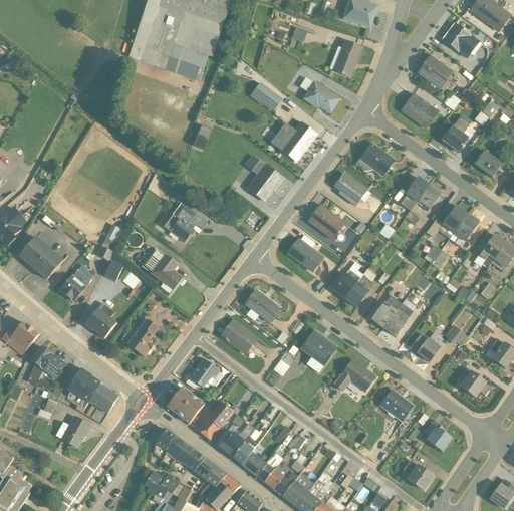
[(156,0),(138,50),(136,58),(203,81),(211,58),(216,60),(237,0),(156,0)]
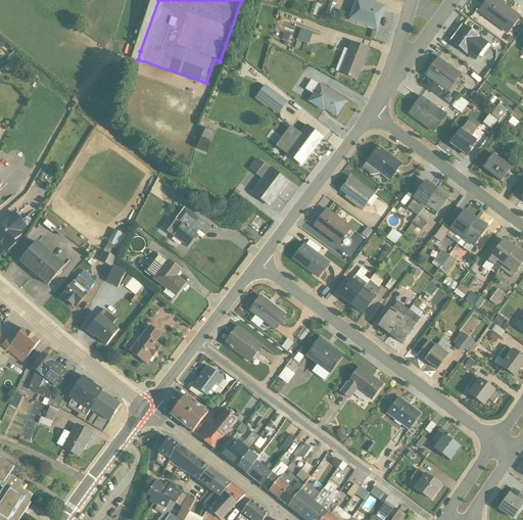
[(320,3),(313,0),(308,11),(316,13),(320,3)]
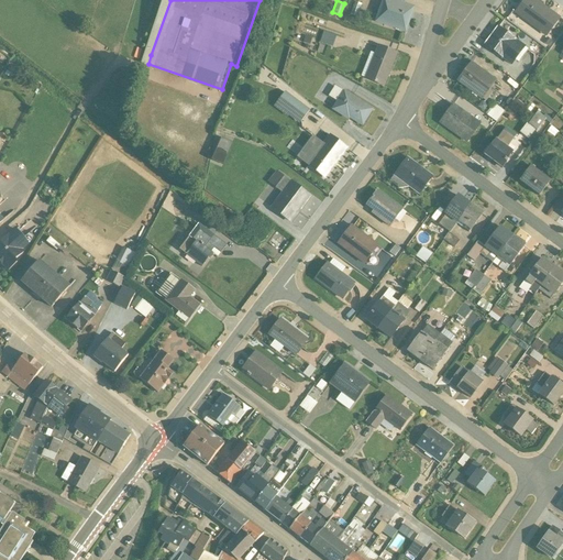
[(362,2),(356,0),(354,0),(350,12),(357,14),(362,2)]
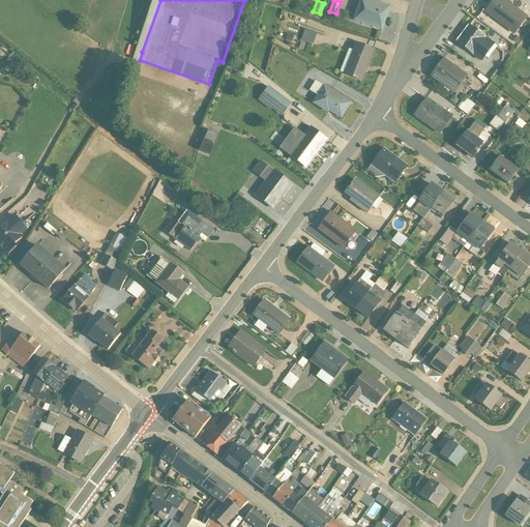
[(358,0),(352,19),(381,30),(390,4),(378,0),(358,0)]
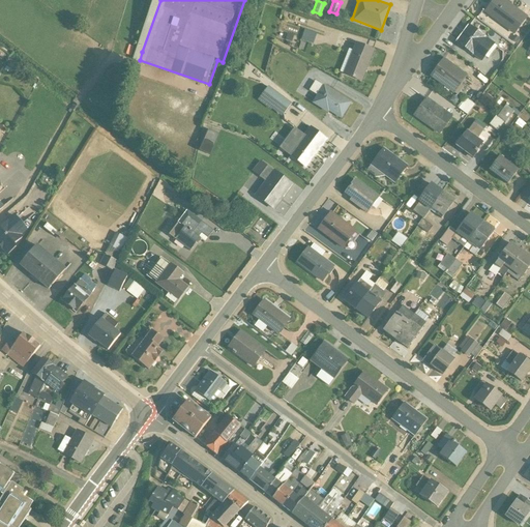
[(526,15),(505,0),(492,0),(484,10),(513,31),(526,15)]
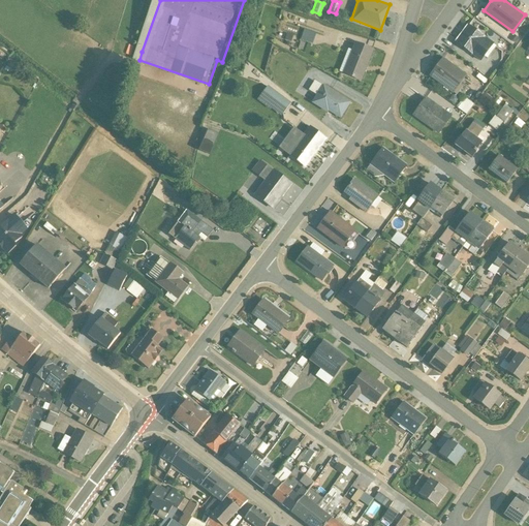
[(494,42),(467,23),(454,40),(480,60),(494,42)]
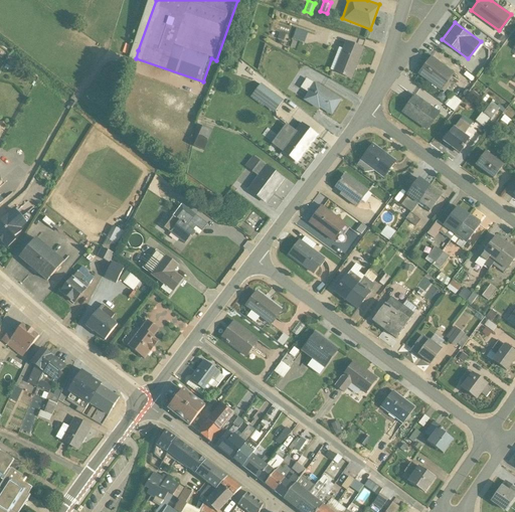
[(292,36),(304,40),(308,31),(296,26),(296,27),(292,36)]
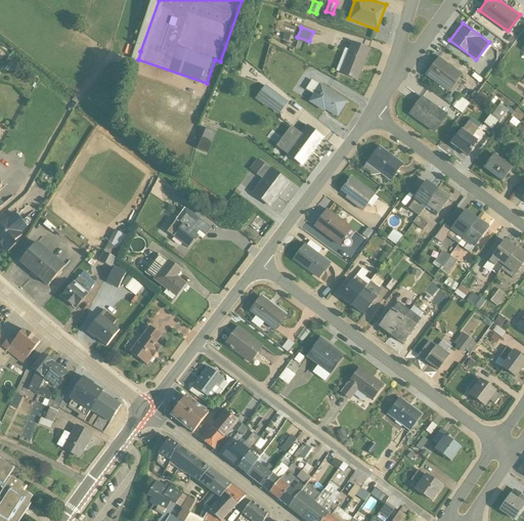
[(290,33),(284,31),(281,37),(288,39),(290,33)]
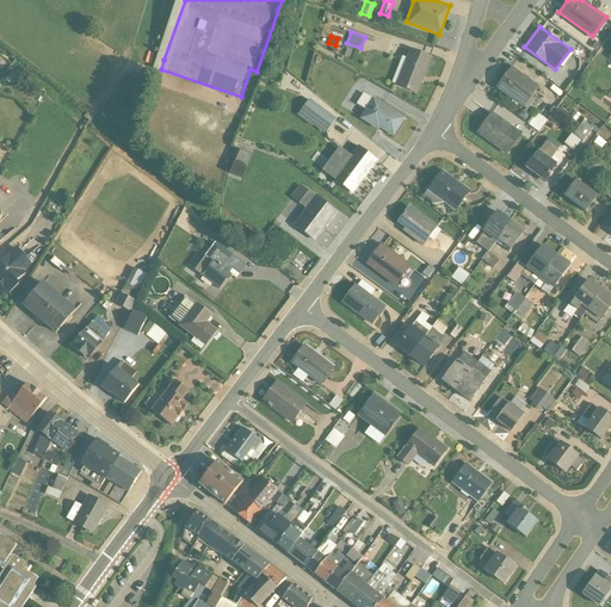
[(396,84),(415,91),(430,56),(411,48),(396,84)]
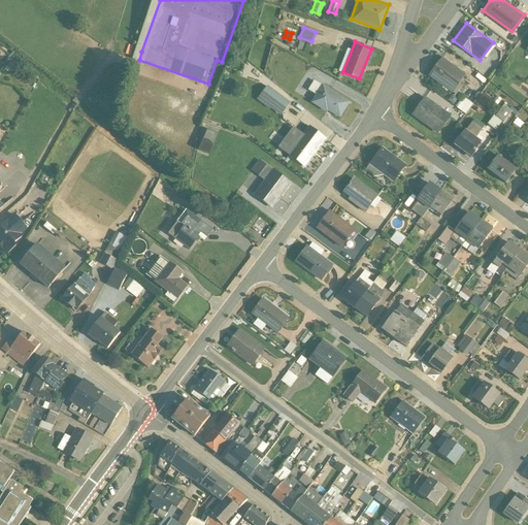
[(441,56),(427,74),(452,93),(453,92),(455,93),(462,85),(459,83),(465,73),(441,56)]
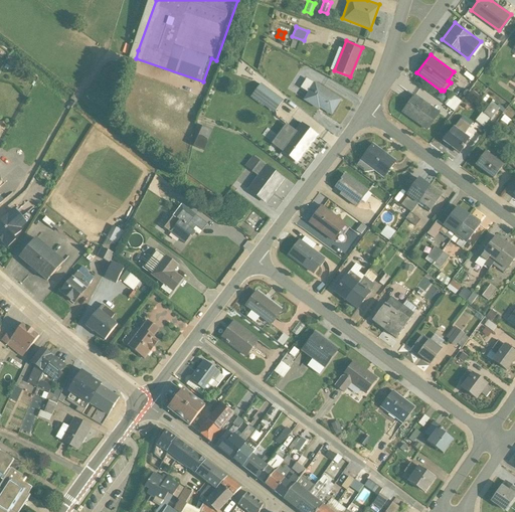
[(306,76),(300,86),(308,91),(303,99),(318,108),(319,107),(331,114),(342,98),(314,80),(313,81),(306,76)]
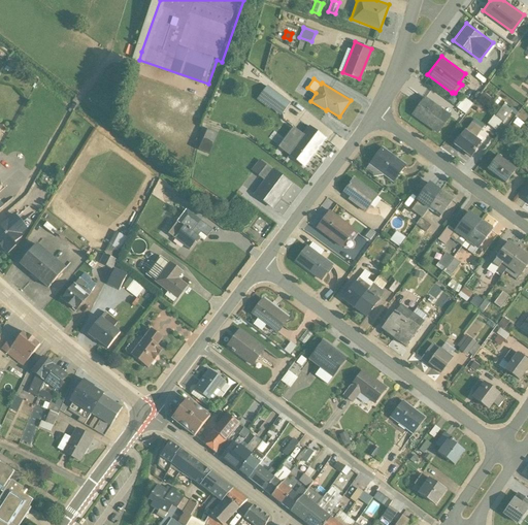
[(267,84),(257,99),(269,108),(270,107),(281,115),(290,101),(267,84)]
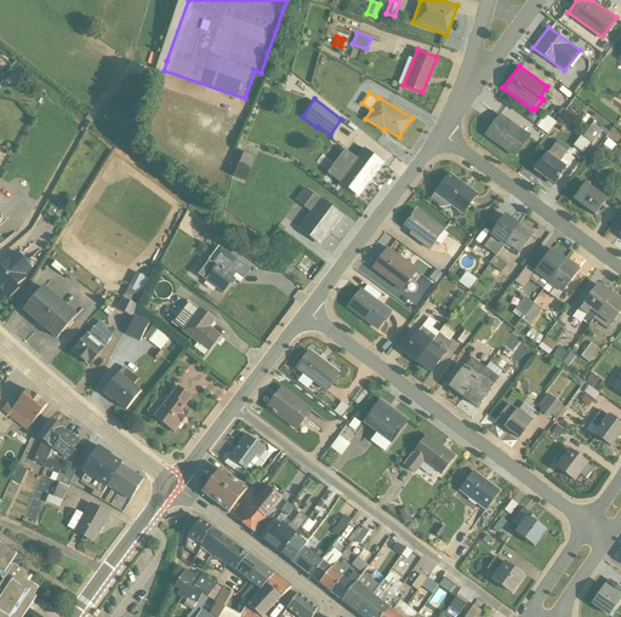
[(499,113),(486,131),(485,131),(483,135),(499,146),(500,143),(514,154),(529,135),(499,113)]
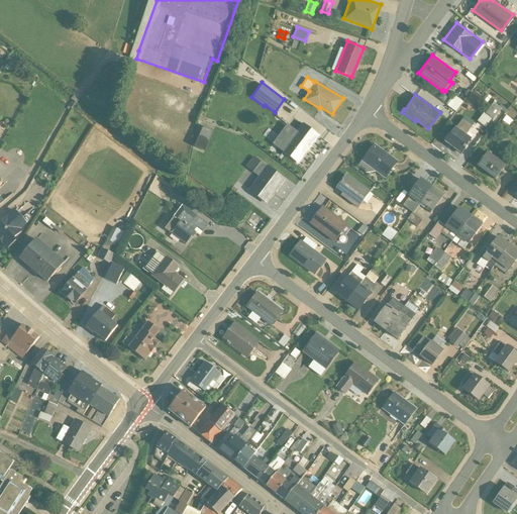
[(462,100),(454,94),(446,104),(455,110),(462,100)]
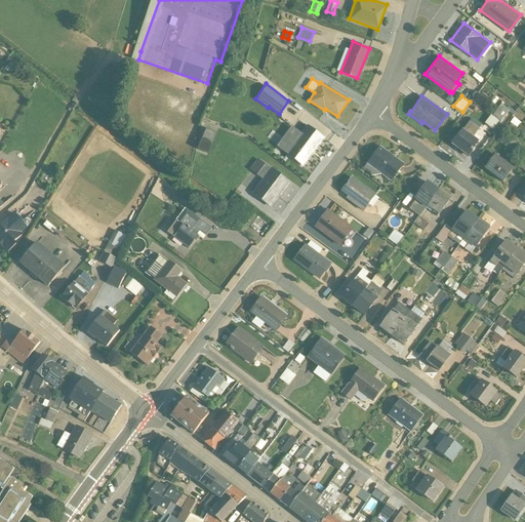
[(490,113),(484,121),(492,127),(498,119),(500,120),(509,109),(500,102),(491,114),(490,113)]
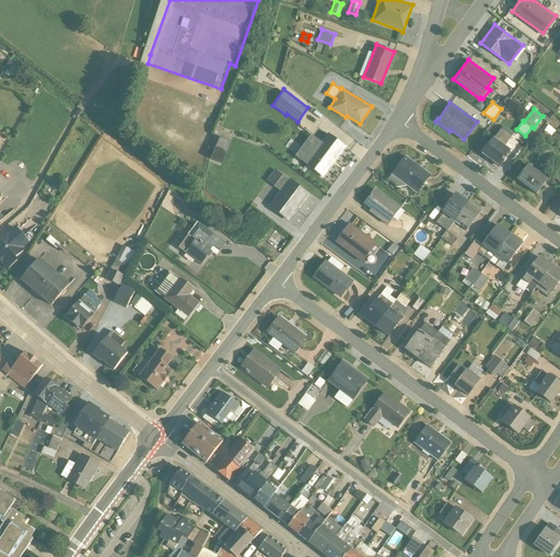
[(513,131),(503,125),(501,127),(500,127),(493,137),(492,136),(480,152),(498,165),(510,149),(504,144),(511,136),(510,135),(513,131)]
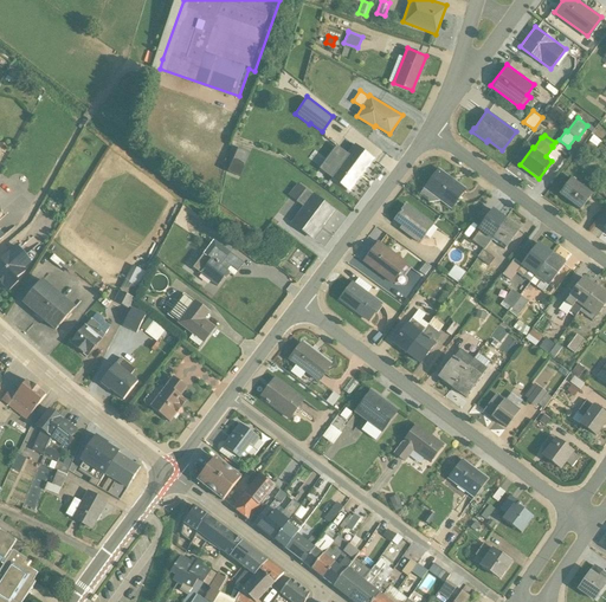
[(243,170),(250,146),(236,142),(230,167),(243,170)]
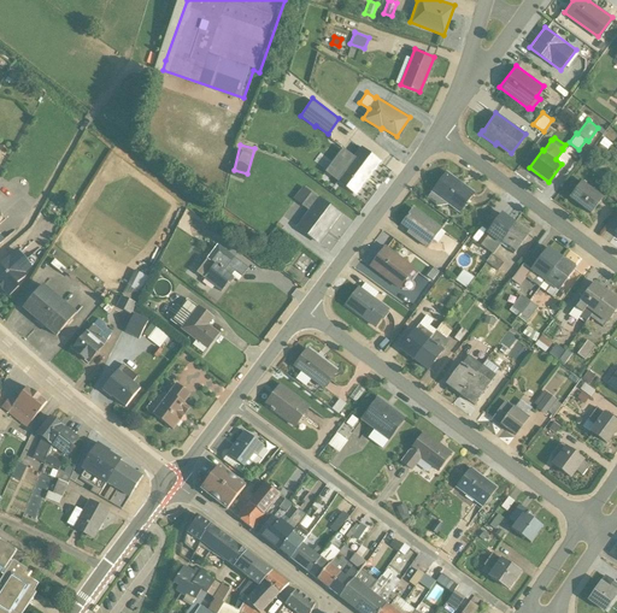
[(342,147),(324,170),(356,194),(381,160),(381,159),(360,145),(353,154),(342,147)]
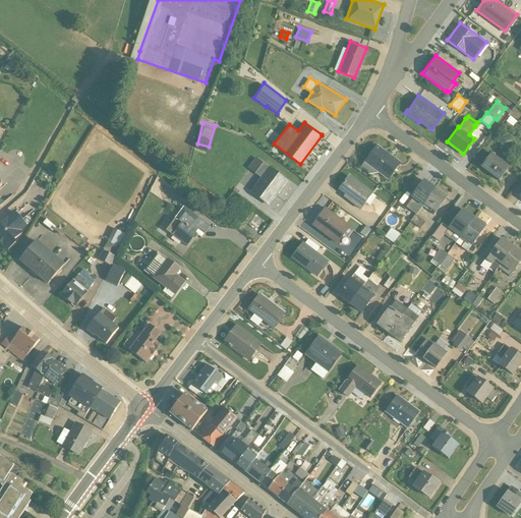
[(365,161),(361,167),(367,171),(367,173),(368,173),(380,172),(388,177),(399,161),(377,145),(364,161),(365,161)]
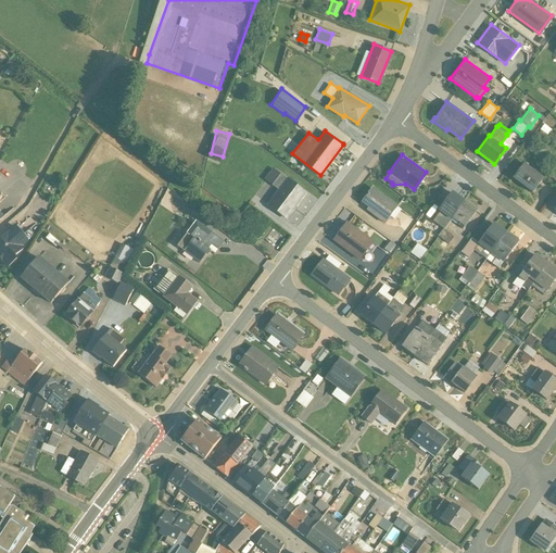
[(543,176),(523,162),(512,177),(532,192),(543,176)]
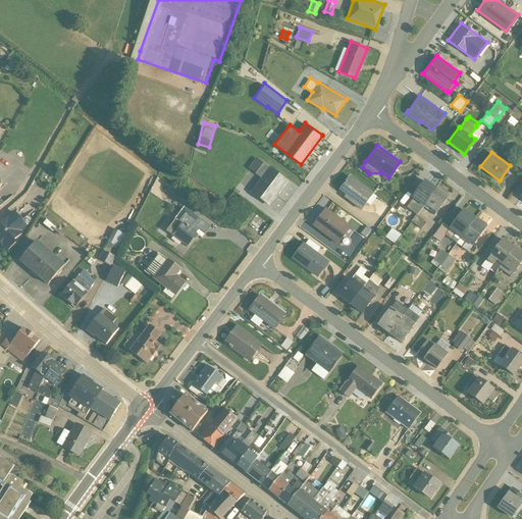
[(269,204),(288,179),(256,156),(248,167),(260,176),(250,190),(269,204)]
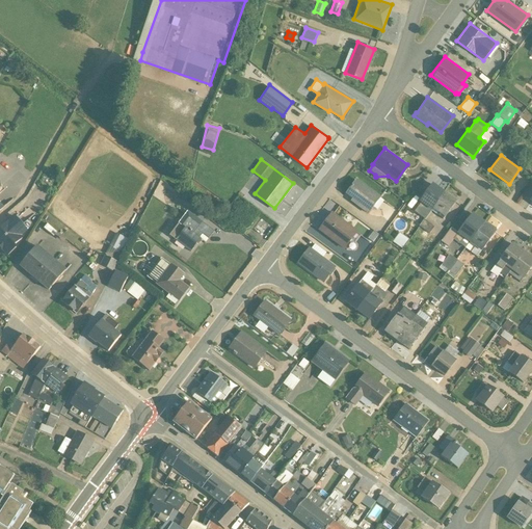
[(380,195),(355,177),(345,192),(351,197),(350,200),(368,213),(380,195)]
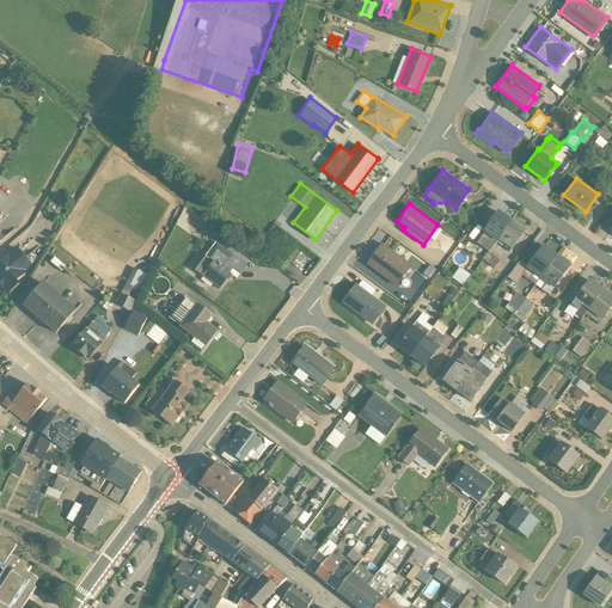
[(512,219),(497,208),(481,229),(483,232),(478,239),(479,239),(479,240),(477,240),(477,241),(488,250),(512,219)]
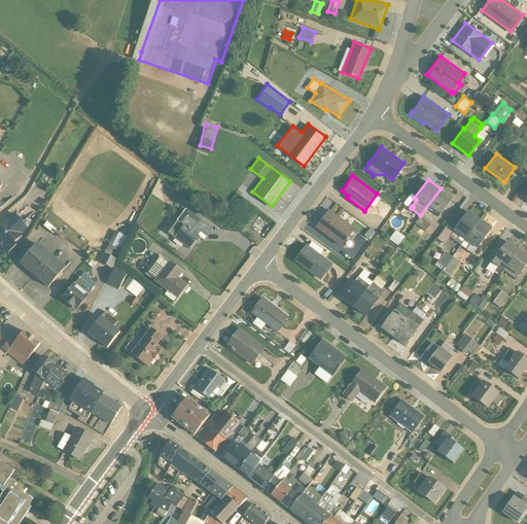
[(441,188),(426,207),(438,215),(440,214),(441,214),(453,198),(441,188)]
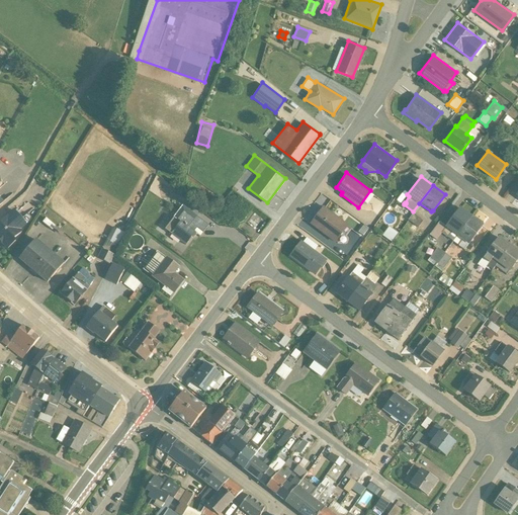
[(196,226),(202,231),(208,224),(182,203),(164,228),(185,243),(191,235),(194,236),(195,235),(195,233),(195,232),(193,230),(196,226)]
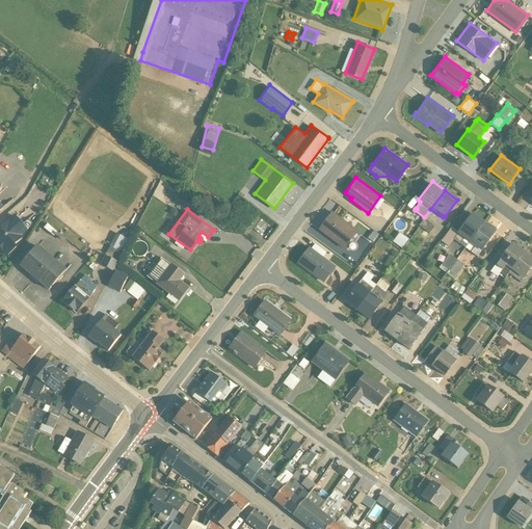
[(484,220),(472,211),(457,231),(451,226),(441,239),(448,244),(453,237),(464,246),(484,220)]
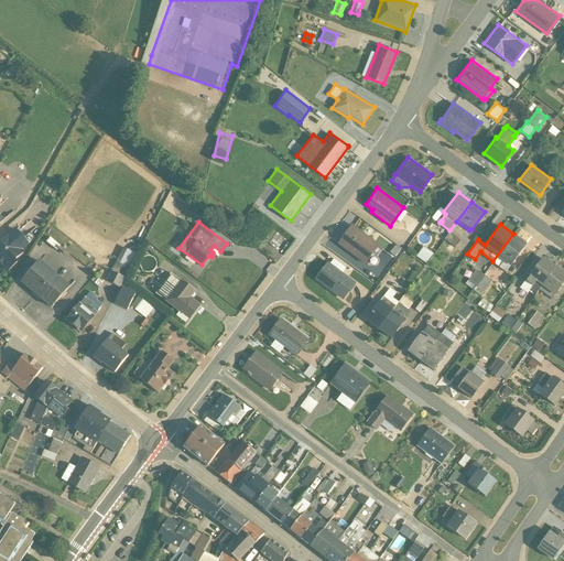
[(379,245),(351,225),(338,241),(366,262),(379,245)]
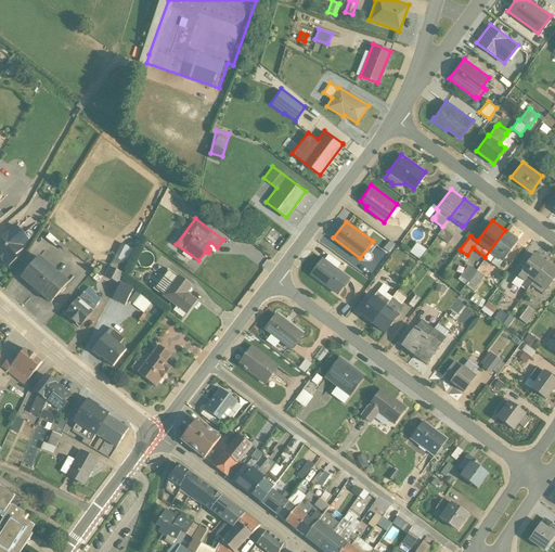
[(28,239),(15,222),(0,235),(0,257),(7,266),(17,257),(15,254),(24,246),(23,245),(28,239)]
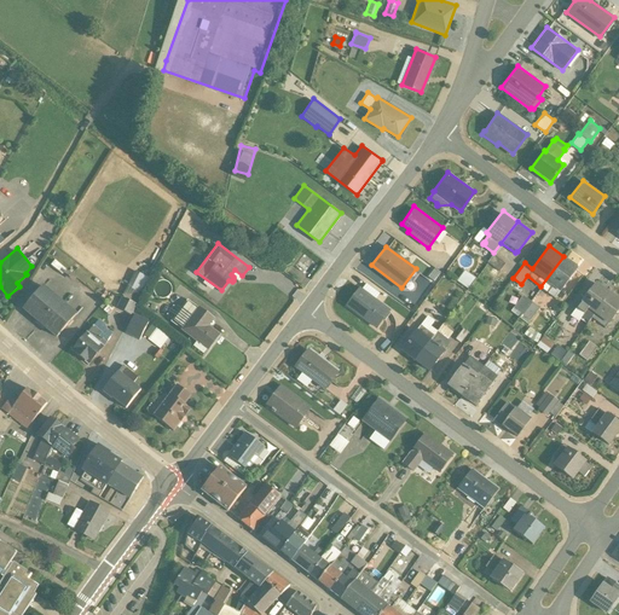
[(490,271),(495,274),(504,262),(492,254),(487,261),(493,266),(490,271)]
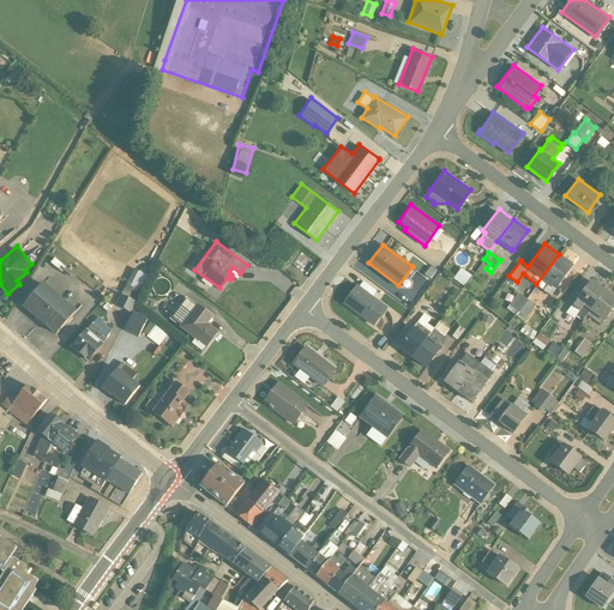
[(573,265),(559,254),(536,284),(551,295),(554,289),(555,289),(573,265)]
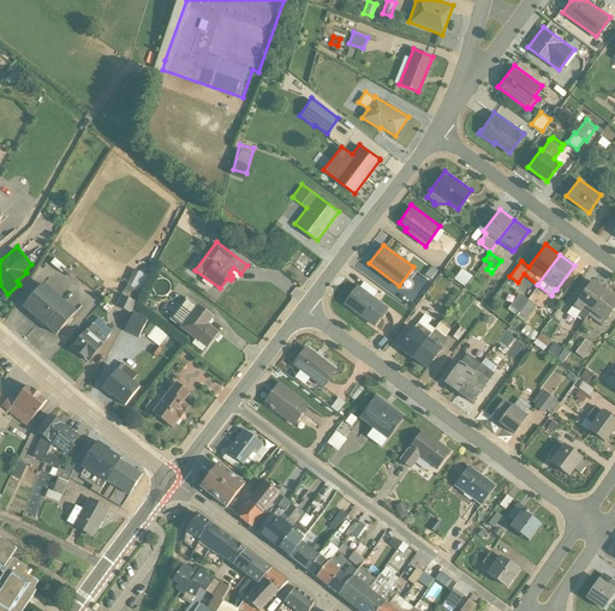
[(429,265),(424,273),(431,279),(436,270),(429,265)]
